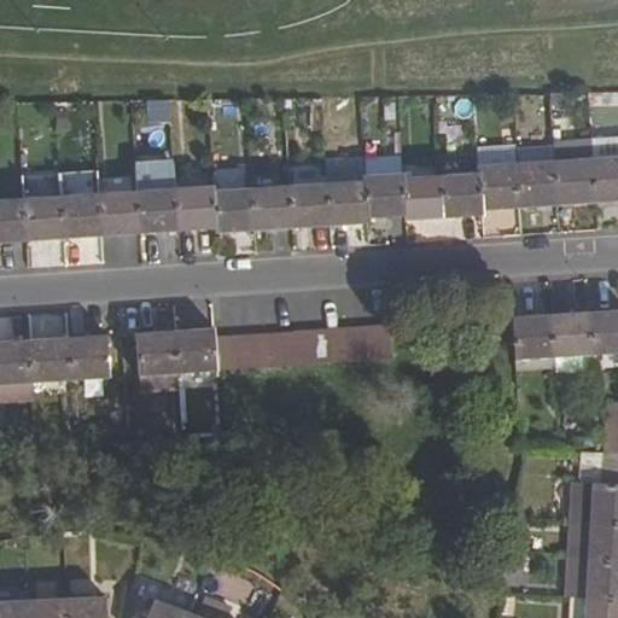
[(145,100),(146,121),(168,120),(167,99),(145,100)]
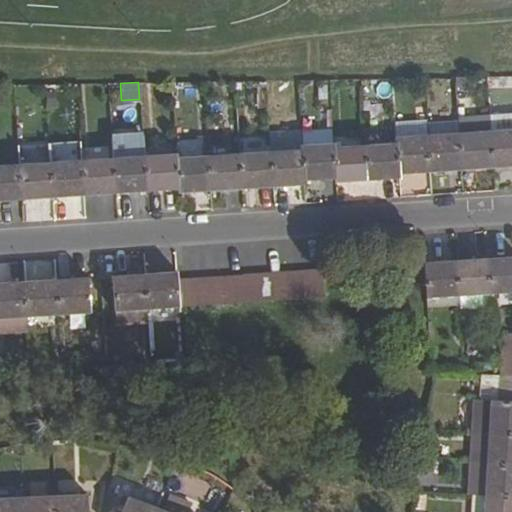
[(511,168),(511,132),(491,134),(494,170),(511,168)]
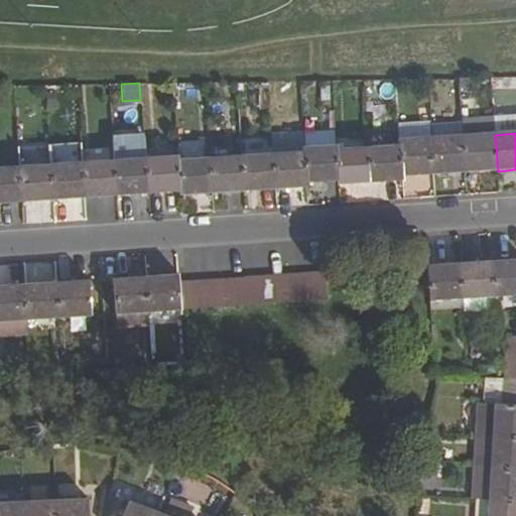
[(495,135),(464,137),(466,173),(498,171),(495,135)]
